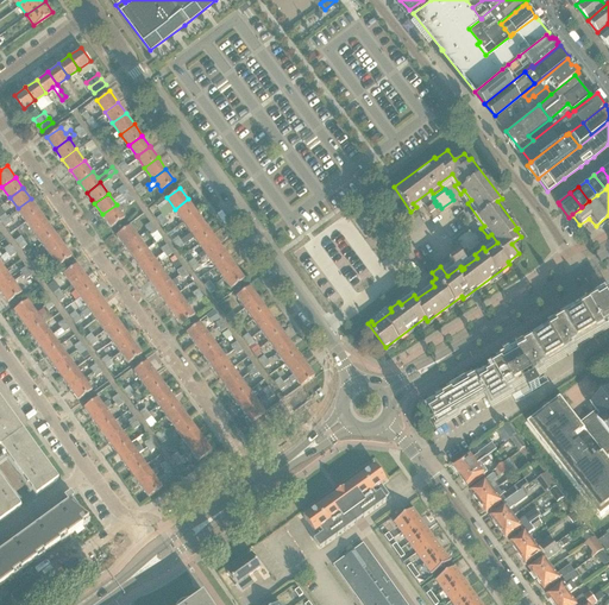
[(39,210),(31,199),(18,208),(26,220),(39,210)]
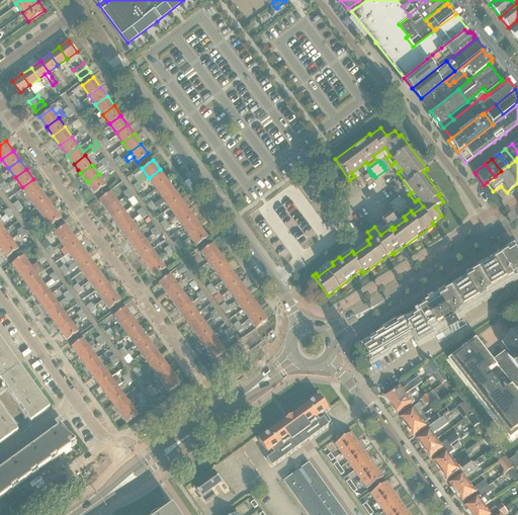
[(149,178),(152,182),(155,187),(167,179),(160,169),(149,178)]
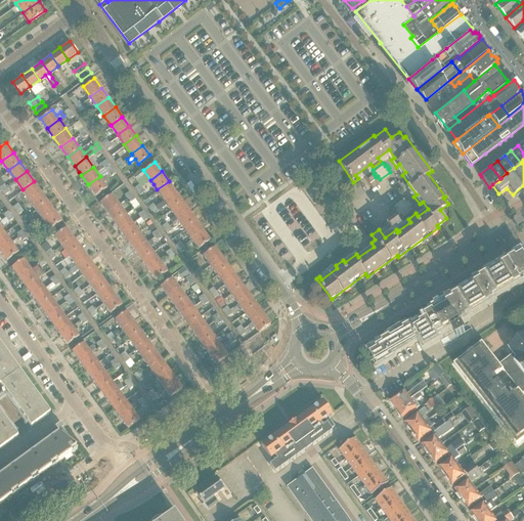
[(88,184),(95,194),(107,186),(103,181),(106,178),(103,174),(100,176),(88,184)]
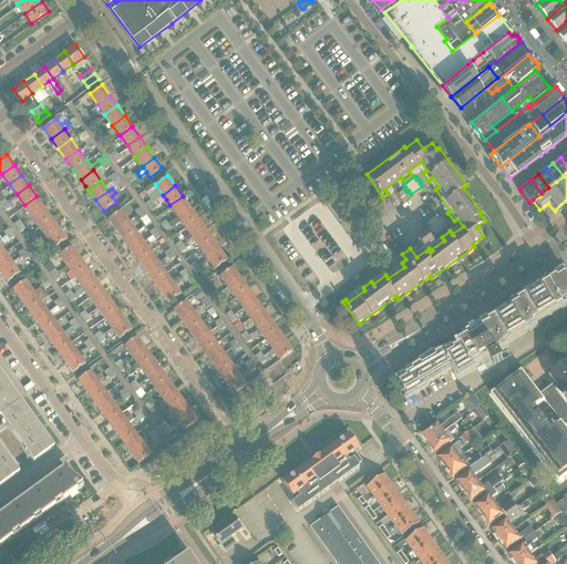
[(402,202),(408,197),(400,188),(395,192),(402,202)]
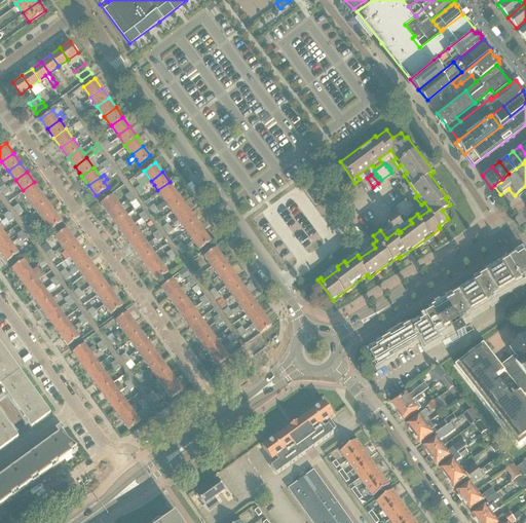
[(23,190),(28,197),(29,199),(41,191),(34,182),(23,190)]
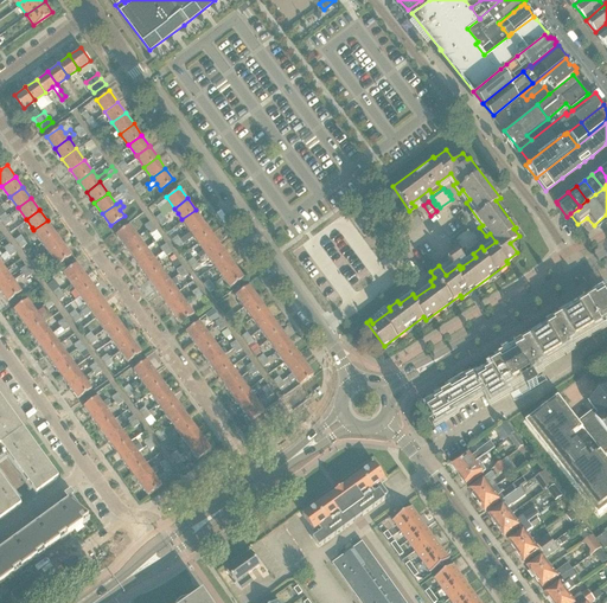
[(203,220),(196,210),(181,219),(190,230),(203,220)]
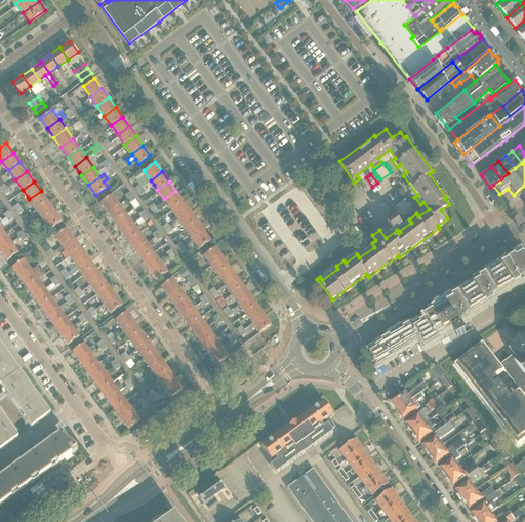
[(29,199),(36,208),(47,200),(41,191),(29,199)]
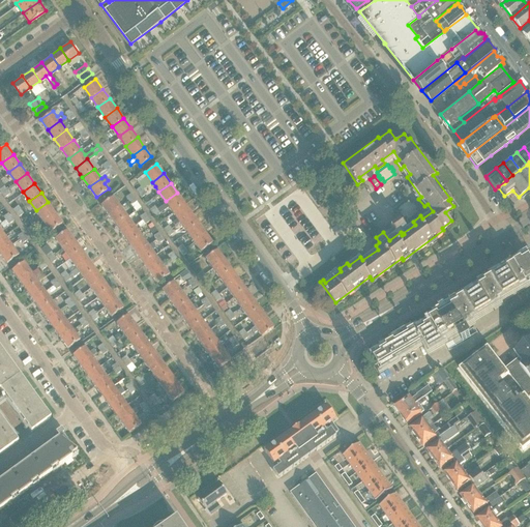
[(171,207),(173,210),(184,202),(177,193),(166,201),(157,207),(160,211),(169,205),(171,207)]
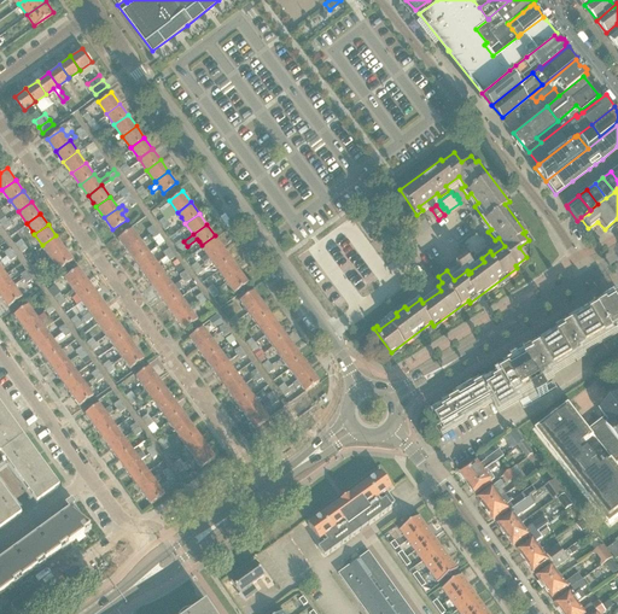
[(118,238),(127,249),(140,239),(147,233),(143,227),(136,233),(132,227),(118,238)]
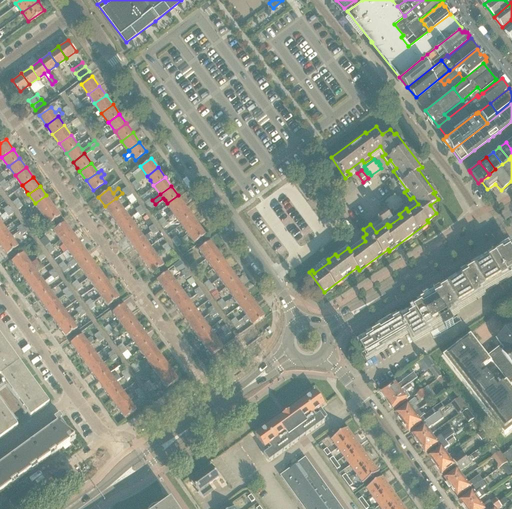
[(396,195),(394,192),(384,199),(387,202),(385,204),(389,209),(391,208),(393,210),(403,203),(401,200),(403,199),(398,193),(396,195)]
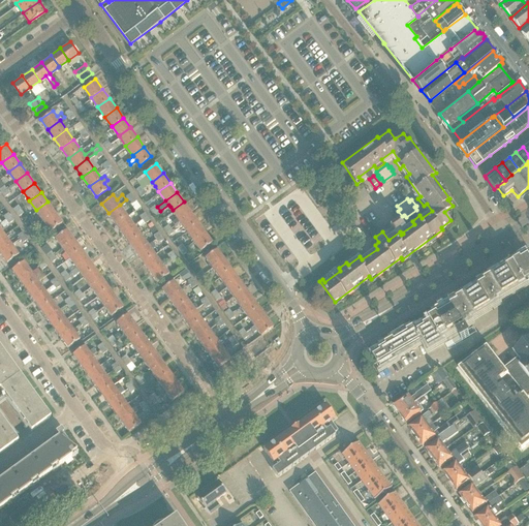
[(36,210),(41,216),(43,220),(55,211),(48,202),(36,210)]
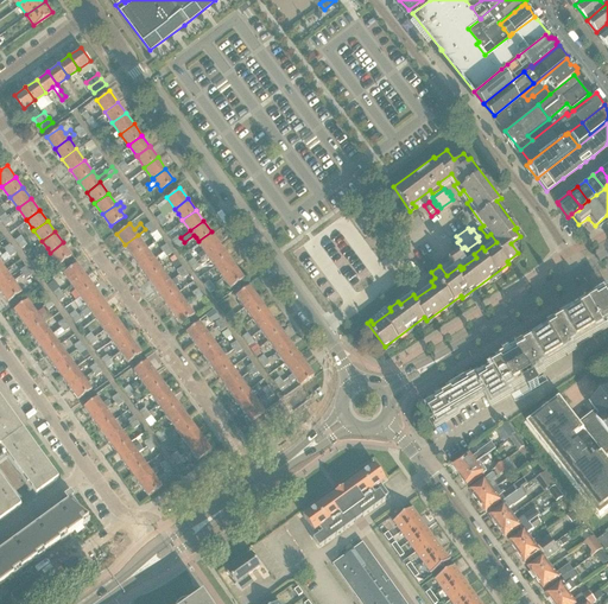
[(211,231),(198,241),(203,248),(198,253),(201,256),(207,253),(220,243),(211,231)]
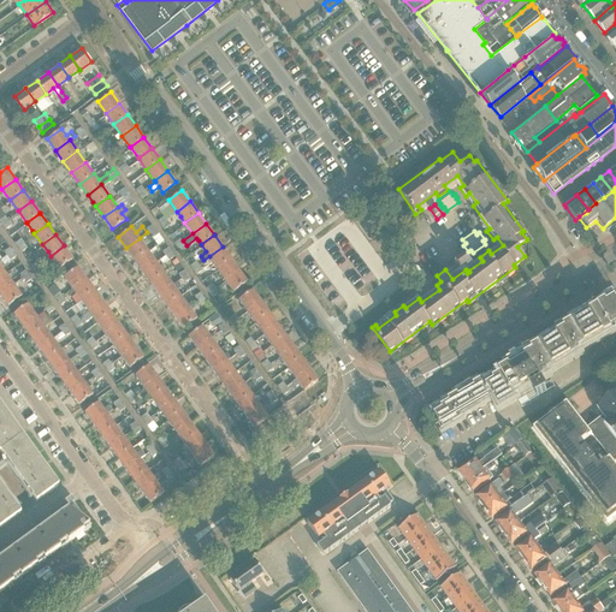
[(148,249),(140,238),(126,248),(134,259),(148,249)]
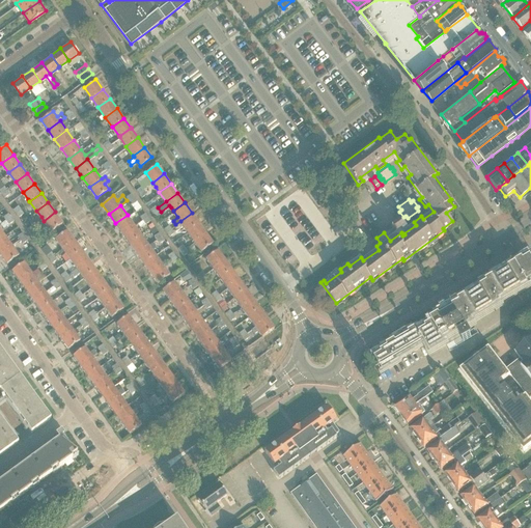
[(40,229),(47,225),(51,230),(62,222),(55,212),(44,221),(37,225),(40,229)]
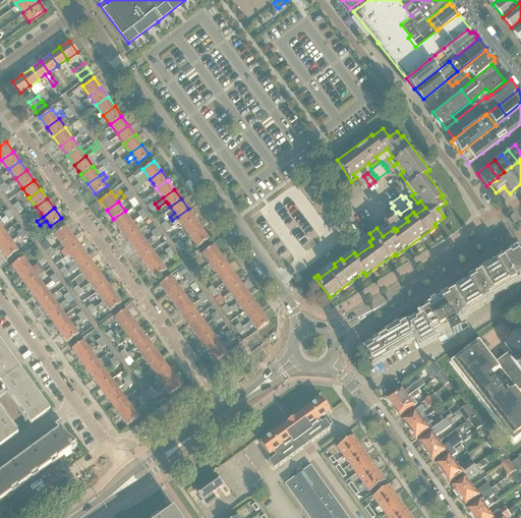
[(195,218),(188,209),(177,217),(183,226),(195,218)]
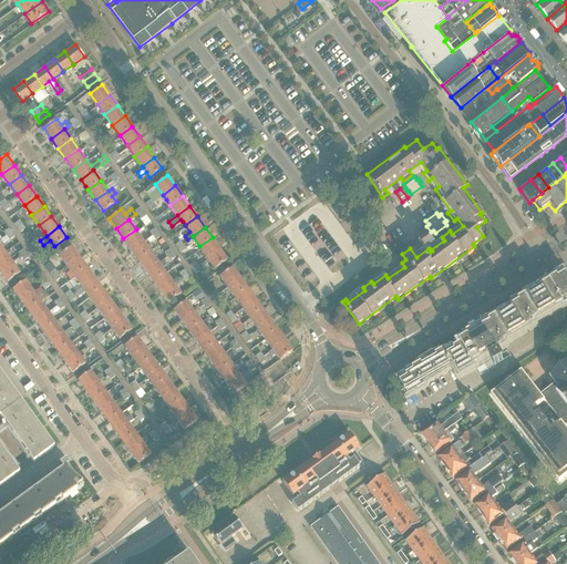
[(144,239),(136,229),(123,238),(131,249),(144,239)]
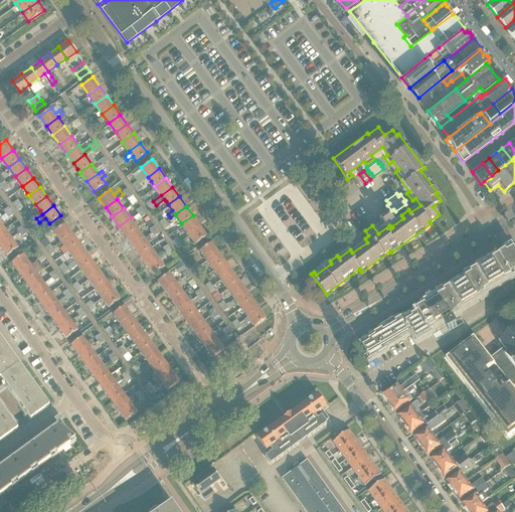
[(381,212),(376,216),(383,225),(387,221),(389,223),(393,220),(387,213),(384,215),(381,212)]
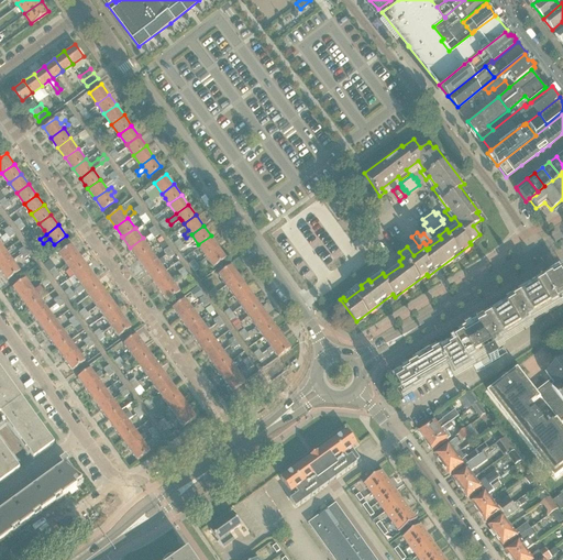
[(218,245),(211,235),(198,244),(206,254),(218,245)]
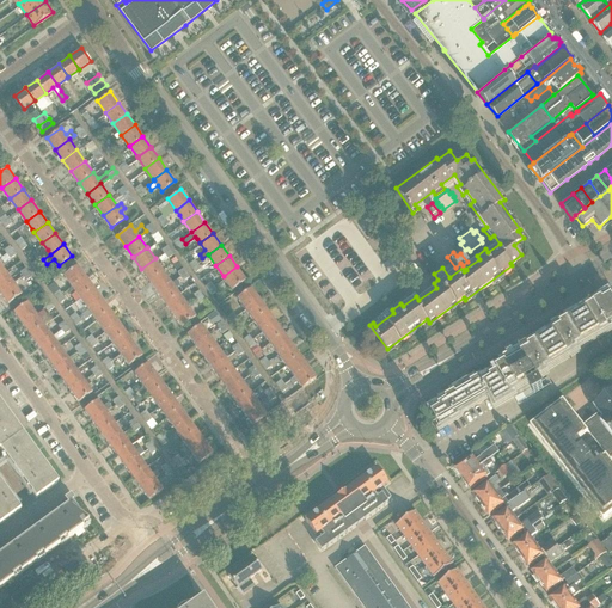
[(164,270),(155,258),(141,269),(150,280),(164,270)]
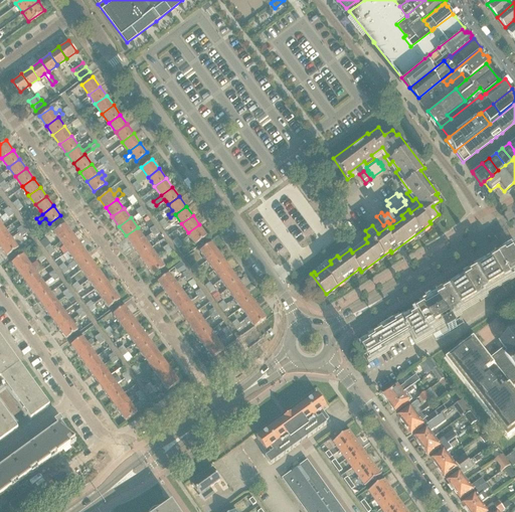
[(53,230),(60,239),(72,231),(65,222),(53,230)]
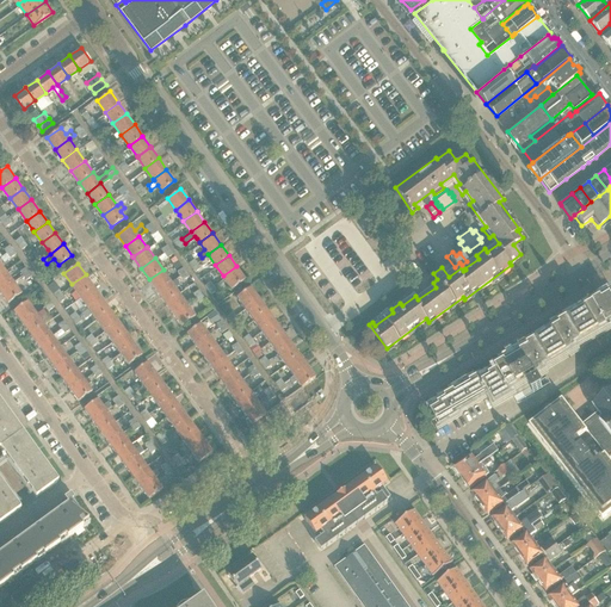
[(245,278),(236,266),(223,276),(232,287),(245,278)]
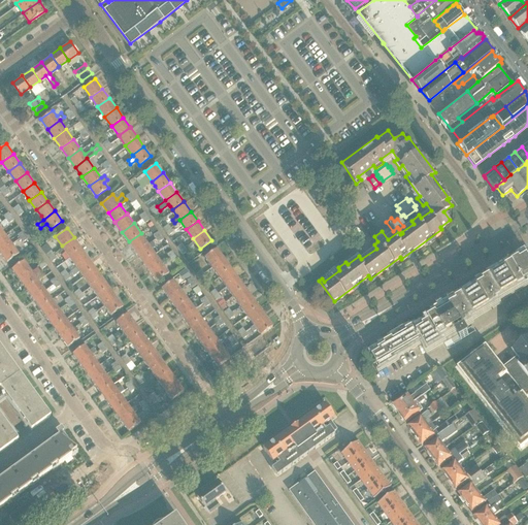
[(4,233),(0,235),(0,250),(11,242),(4,233)]
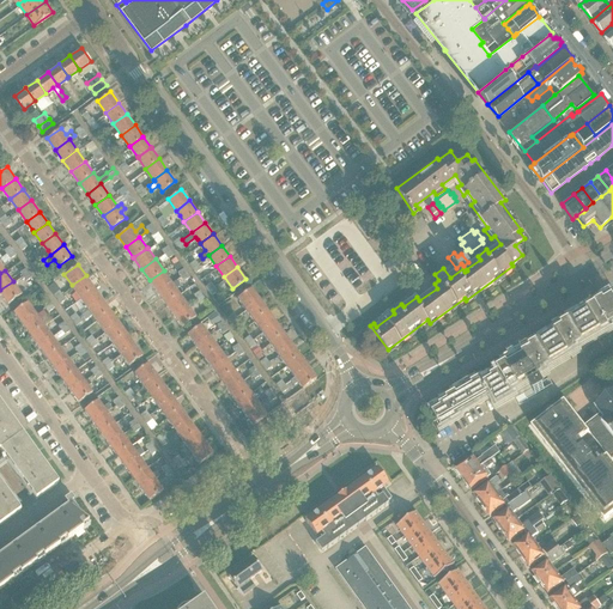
[(171,281),(164,270),(150,280),(158,291),(171,281)]
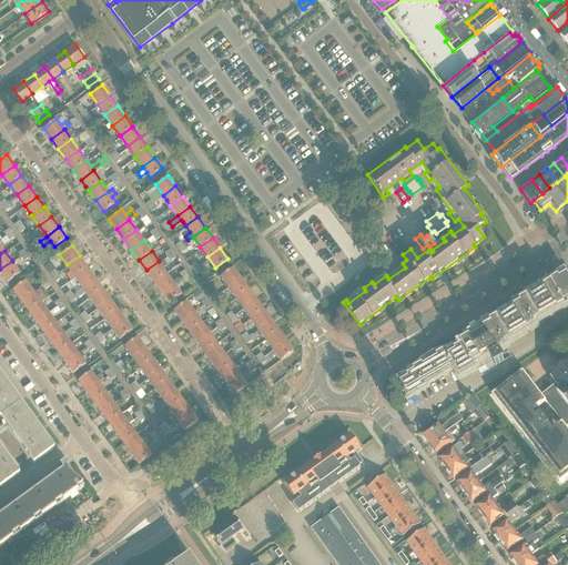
[(74,275),(87,266),(80,255),(67,264),(74,275)]
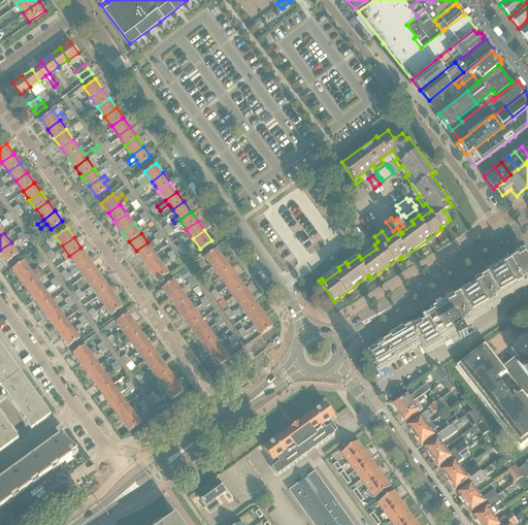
[(0,250),(0,251),(7,261),(19,253),(11,242),(0,250)]
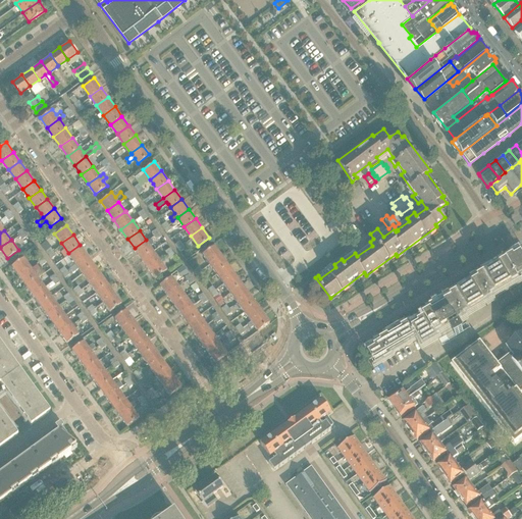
[(153,249),(146,240),(135,248),(141,258),(153,249)]
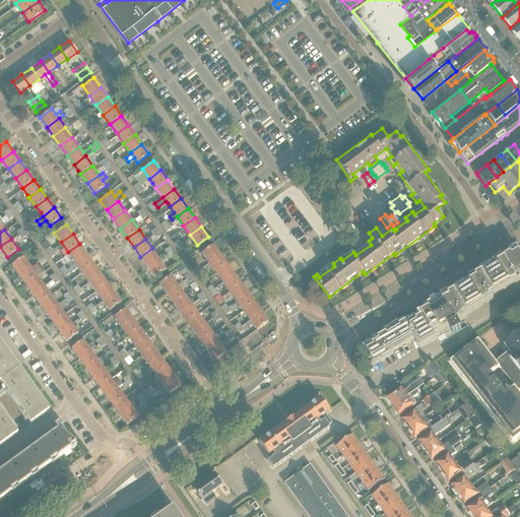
[(213,243),(201,252),(208,261),(220,253),(213,243)]
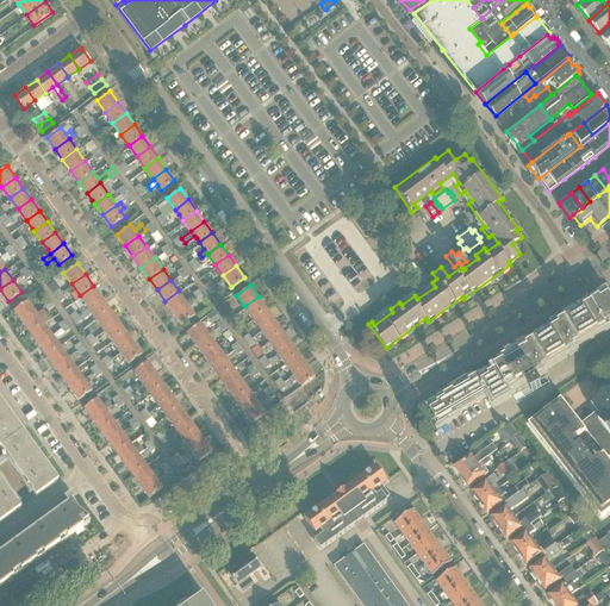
[(79,306),(82,311),(88,306),(101,297),(93,286),(80,295),(85,301),(79,306)]
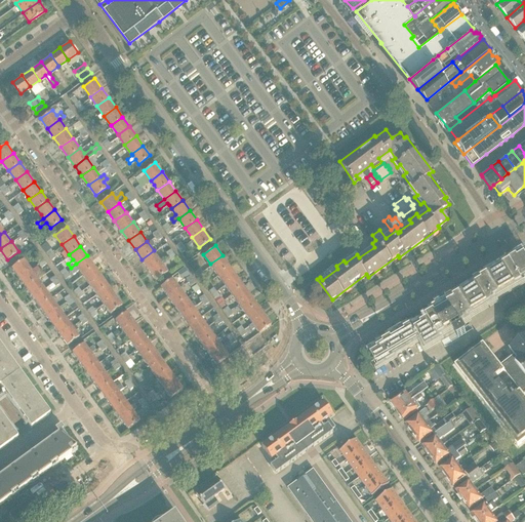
[(49,256),(51,258),(56,254),(53,250),(47,254),(49,256)]
